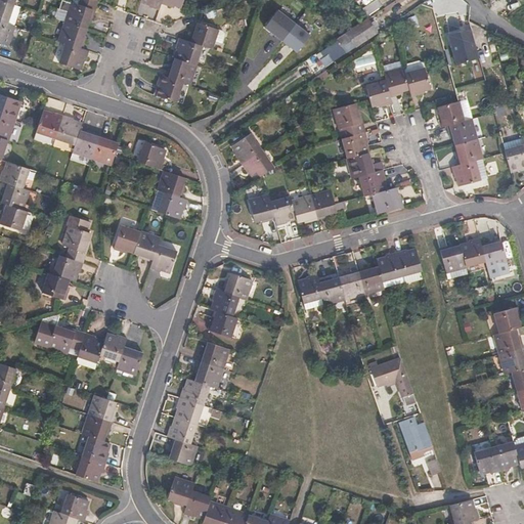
[(0,0),(0,22),(6,25),(12,5),(0,0)]
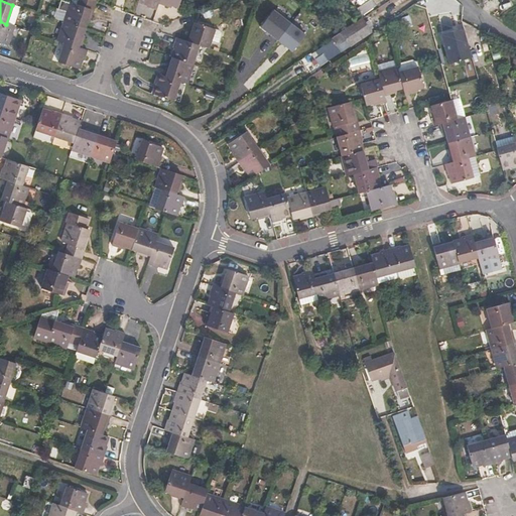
[(79,0),(78,5),(95,11),(98,0),(79,0)]
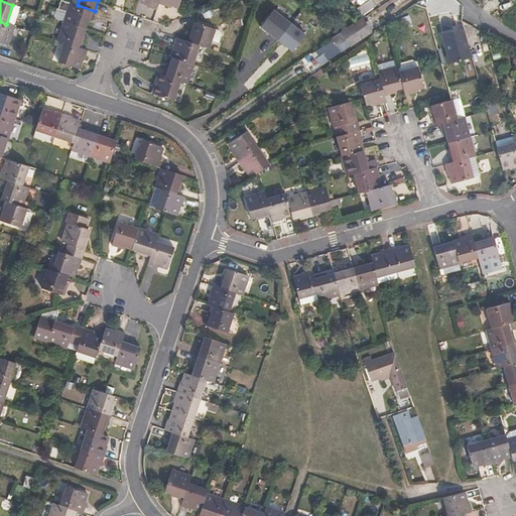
[(62,11),(70,13),(73,3),(66,1),(62,11)]
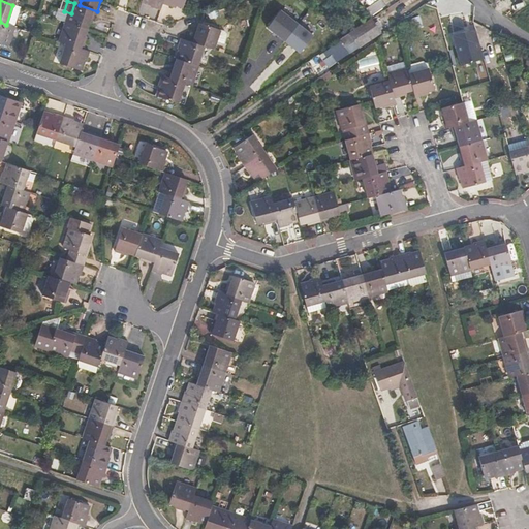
[(94,21),(97,11),(80,5),(74,3),(71,13),(68,24),(89,30),(91,21),(94,21)]
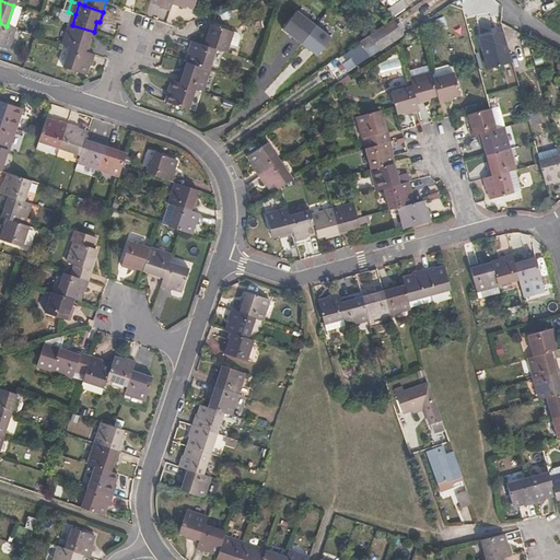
[(22,8),(13,6),(7,26),(13,28),(15,28),(22,8)]
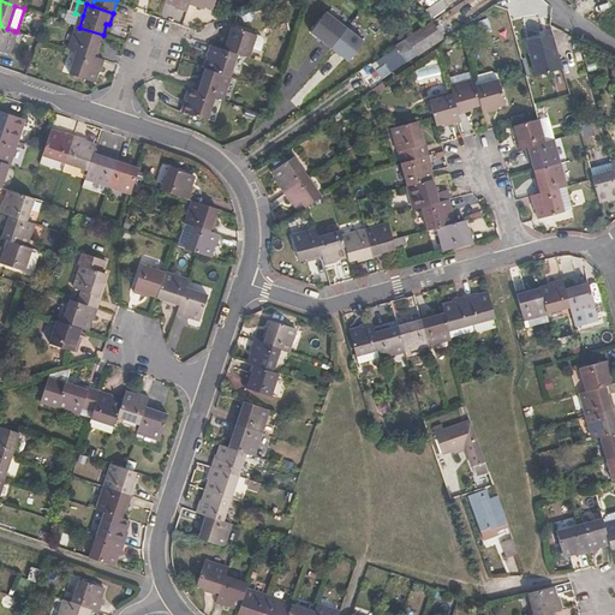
[(364,41),(326,12),(311,33),(348,63),(364,41)]
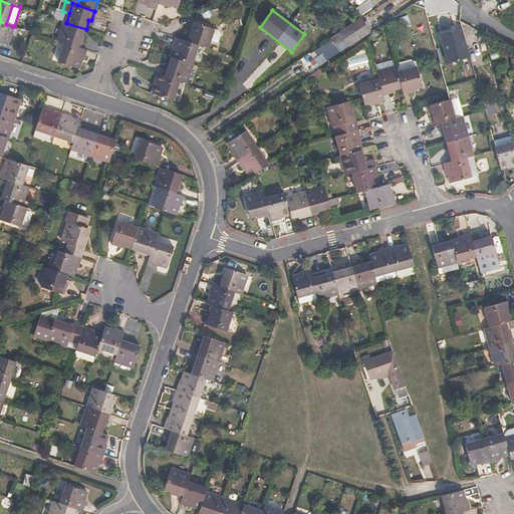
[(380,24),(375,18),(370,22),(374,28),(380,24)]
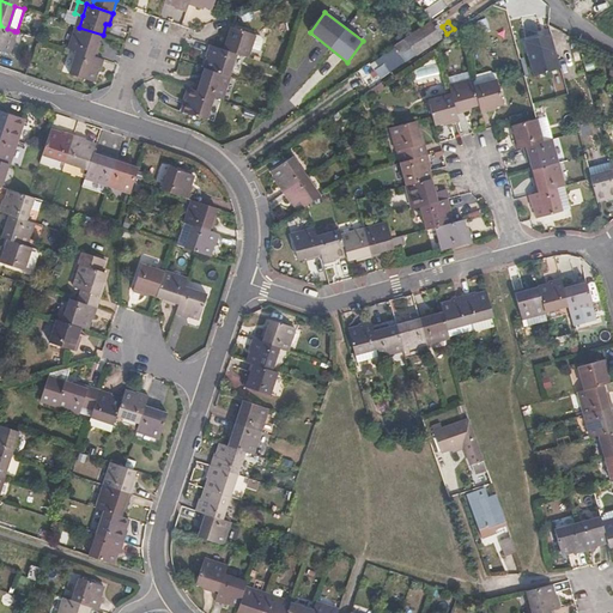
[(441,38),(429,24),(406,41),(417,55),(441,38)]
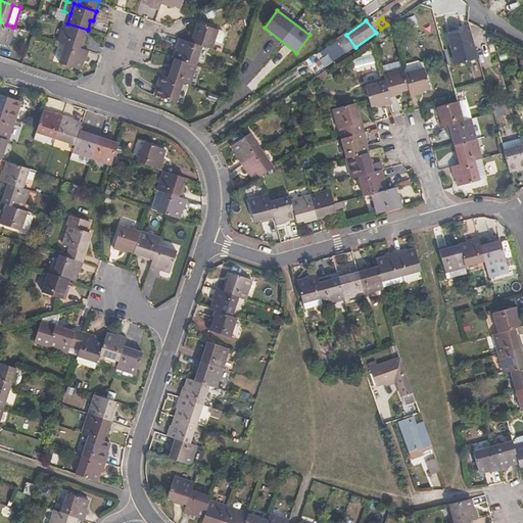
[(6,25),(0,21),(0,43),(6,46),(12,27),(6,25)]
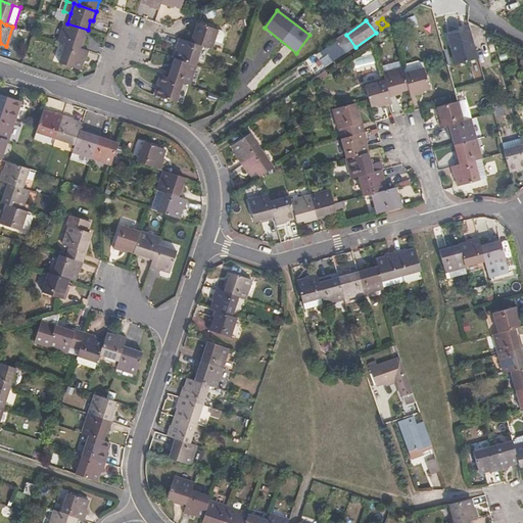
[(84,40),(88,30),(67,24),(61,43),(66,44),(84,50),(87,41),(84,40)]
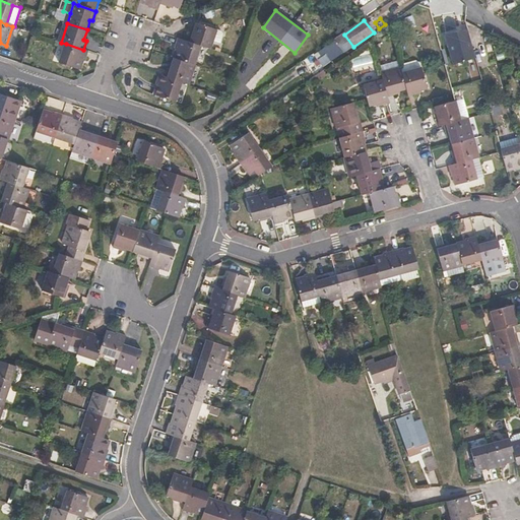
[(191,31),(188,42),(200,45),(210,49),(212,41),(216,30),(197,23),(194,33),(191,31)]
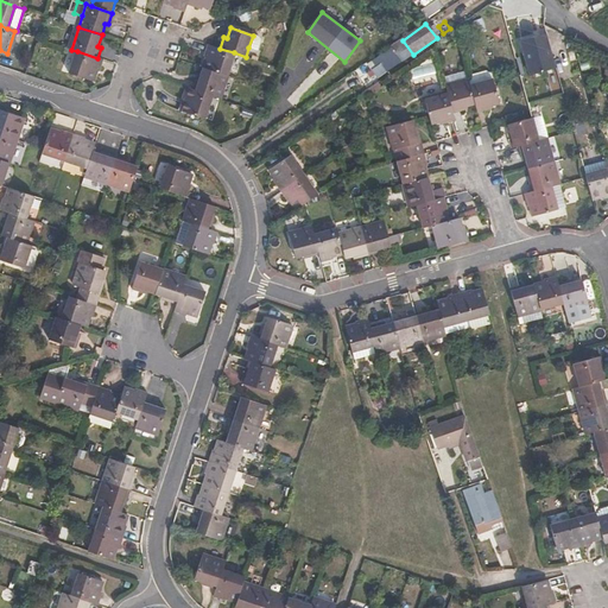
[(253,35),(253,36),(248,48),(257,51),(260,43),(260,40),(259,38),(258,37),(253,35)]
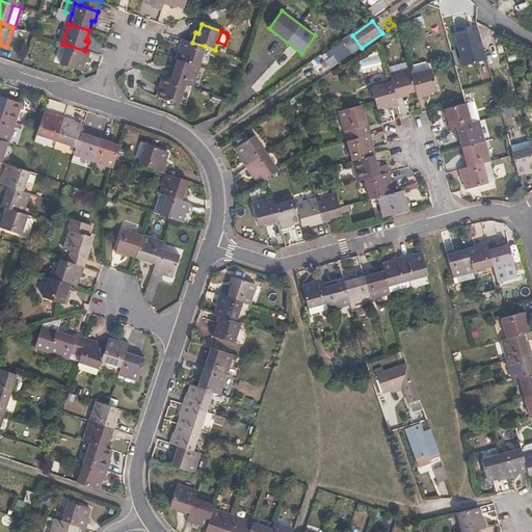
[(487,60),(479,30),(456,36),(464,65),(487,60)]
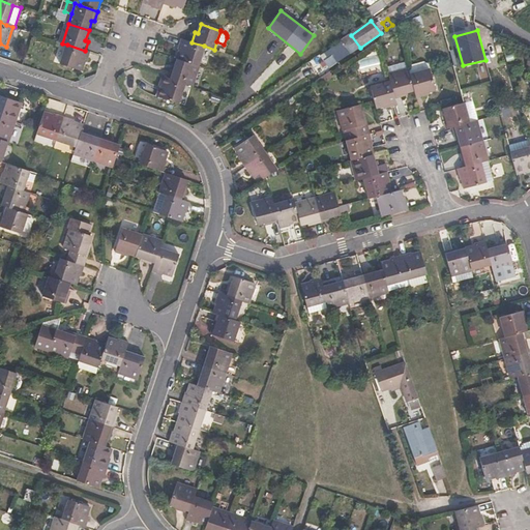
[(182,50),(179,60),(197,65),(204,46),(192,42),(182,39),(179,49),(182,50)]
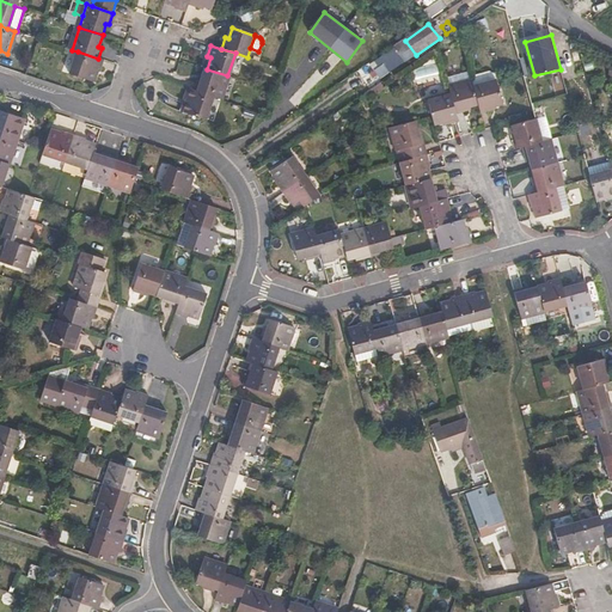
[(78,51),(71,74),(95,83),(98,71),(102,72),(104,61),(98,59),(78,51)]
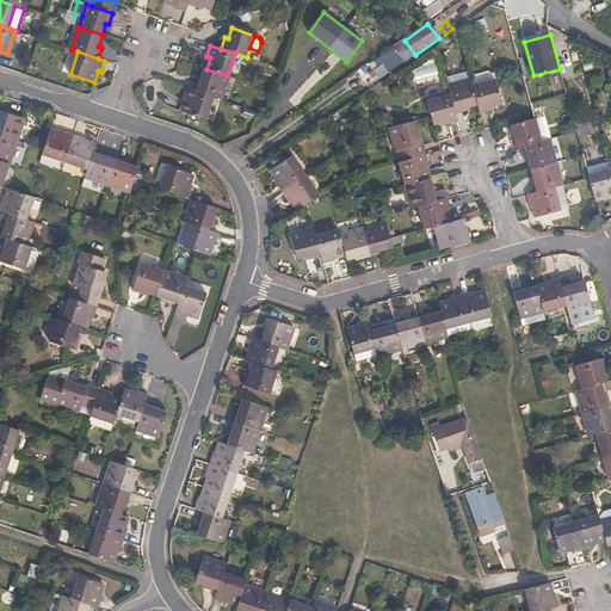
[(213,96),(220,99),(227,75),(207,69),(203,81),(198,80),(195,90),(213,96)]
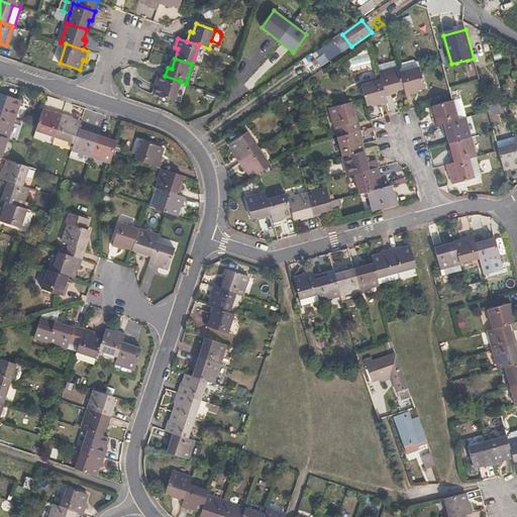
[(402,75),(422,69),(420,63),(418,61),(401,66),(400,68),(400,70),(402,75)]
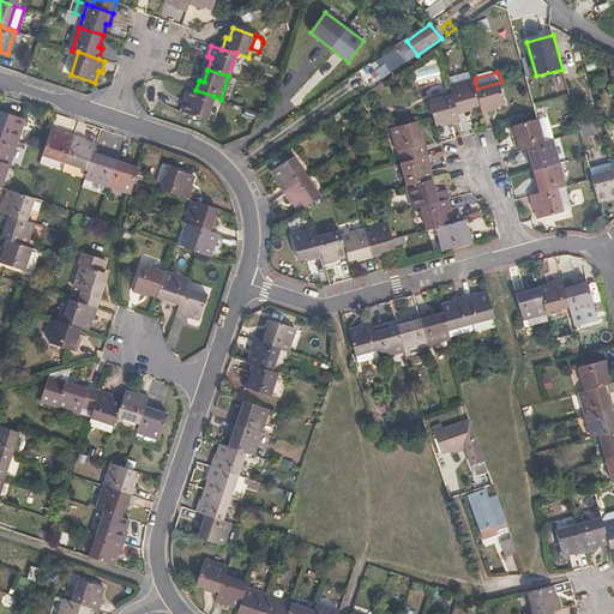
[(451,90),(475,83),(474,76),(450,82),(451,90)]
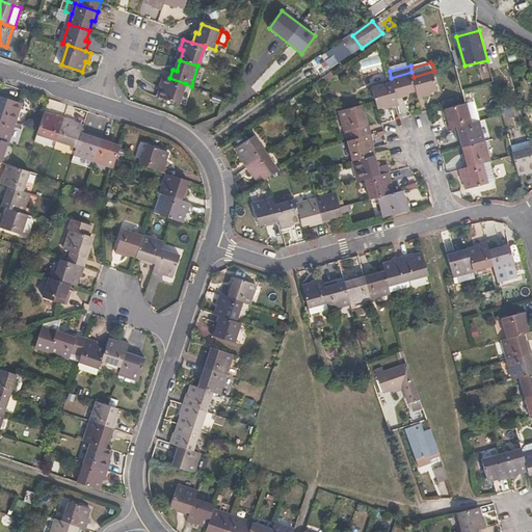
[(434,71),(414,77),(417,91),(419,99),(429,96),(429,95),(439,91),(434,71)]
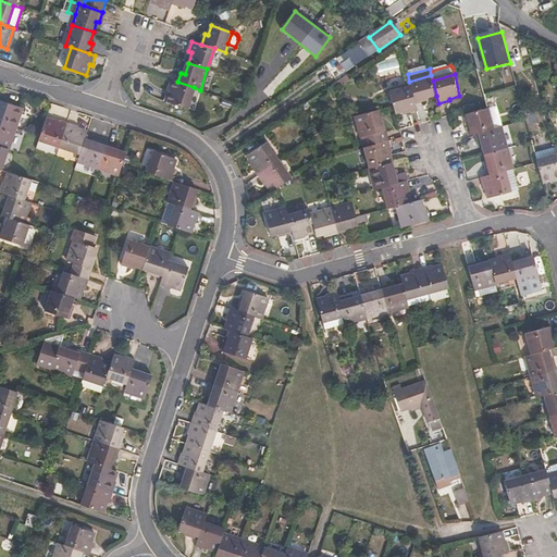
[(433,81),(431,75),(409,82),(411,88),(416,104),(426,102),(426,99),(436,96),(433,81)]
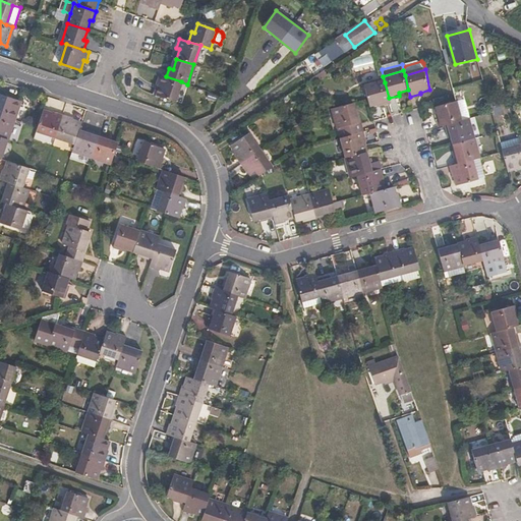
[(156,95),(174,101),(181,81),(166,76),(160,74),(156,84),(159,85),(156,95)]
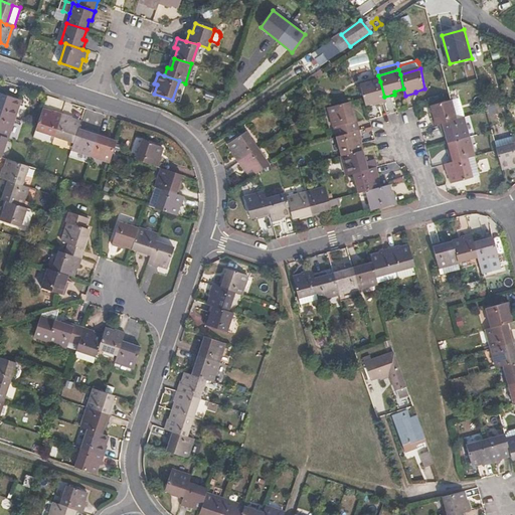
[(384,97),(380,81),(360,87),(363,99),(366,107),(375,105),(376,107),(385,104),(384,97)]
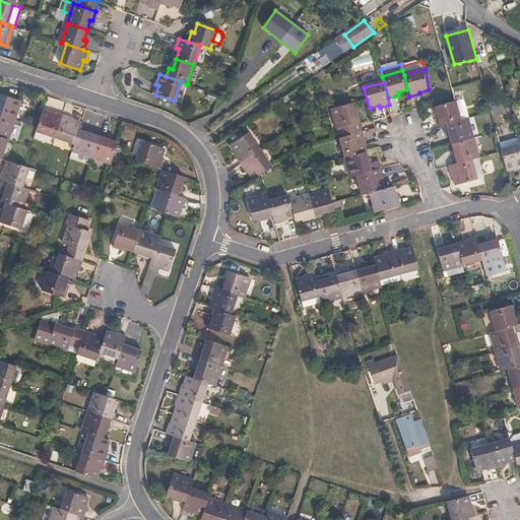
[(0,116),(13,121),(19,102),(0,94),(0,116)]
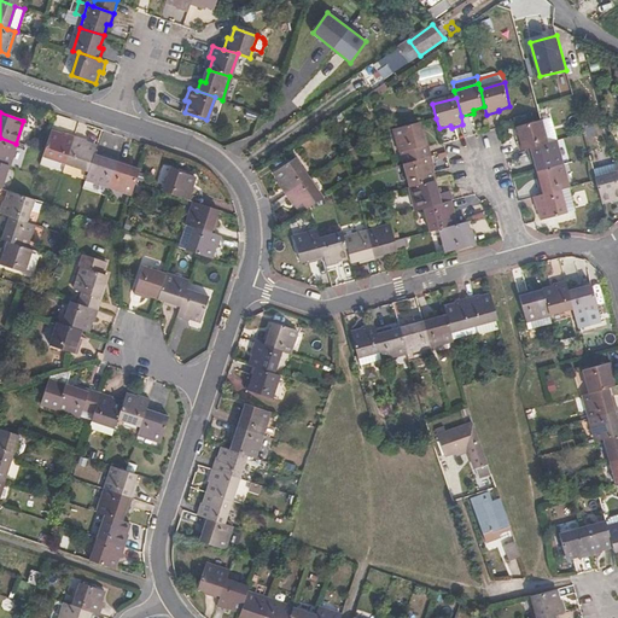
[(551,120),(542,121),(548,144),(557,141),(551,120)]
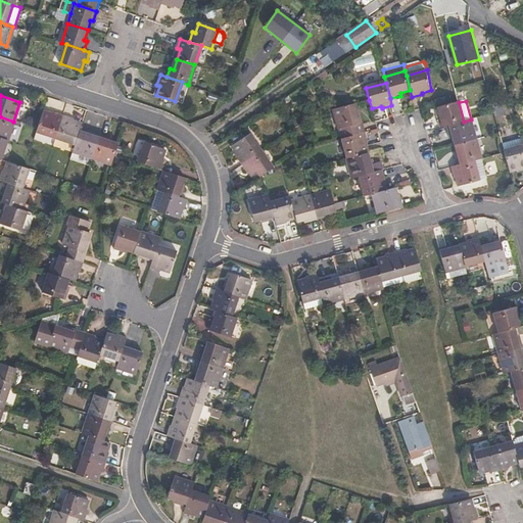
[(464,122),(459,102),(438,108),(441,117),(438,119),(441,128),(447,127),(464,122)]
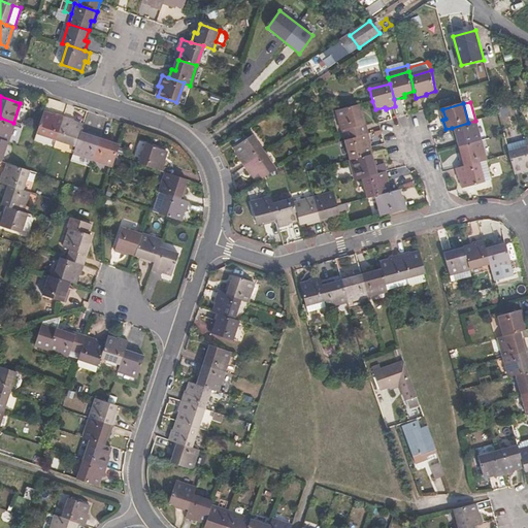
[(358,105),(337,110),(342,130),(349,129),(351,138),(368,134),(363,113),(361,114),(358,105)]
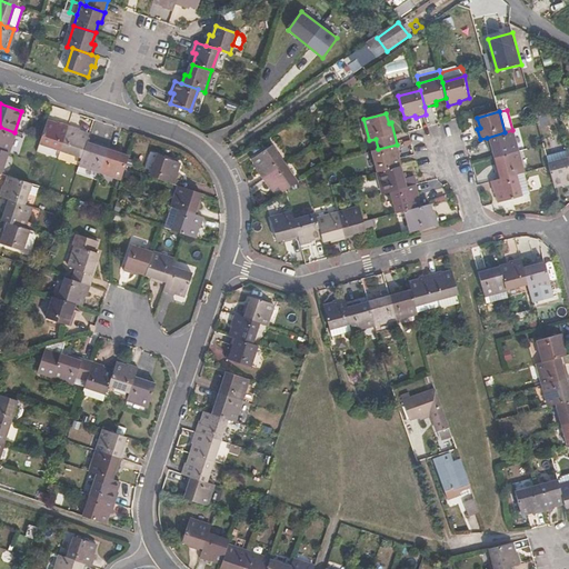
[(60,150),(68,126),(58,121),(56,125),(47,121),(39,142),(60,150)]
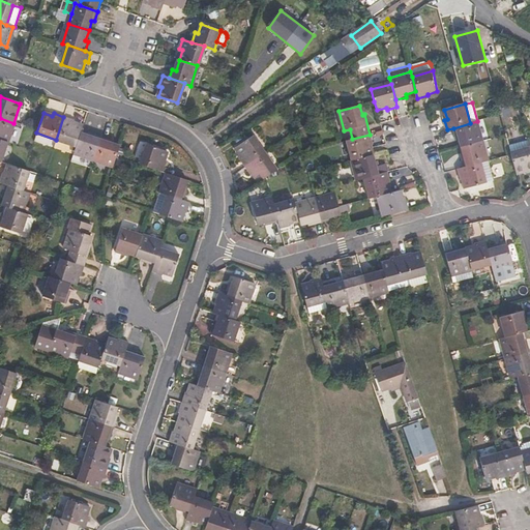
[(76,146),(81,134),(83,126),(74,123),(74,121),(63,117),(56,140),(76,146)]
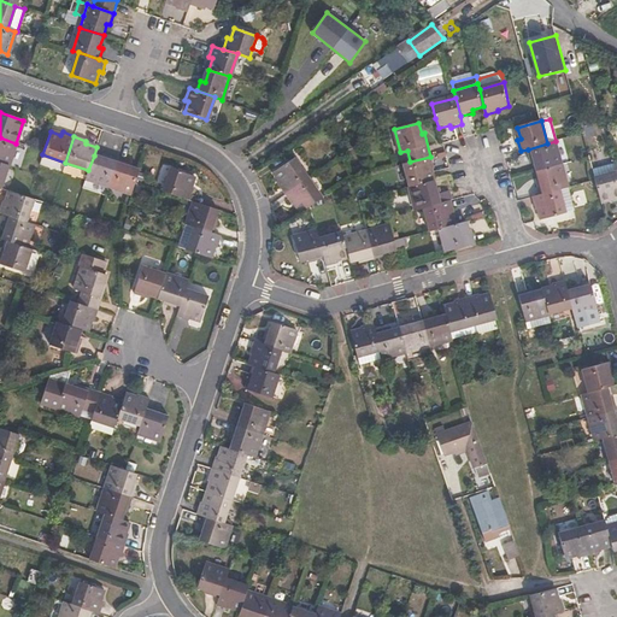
[(0,163),(9,166),(16,144),(0,137),(0,163)]
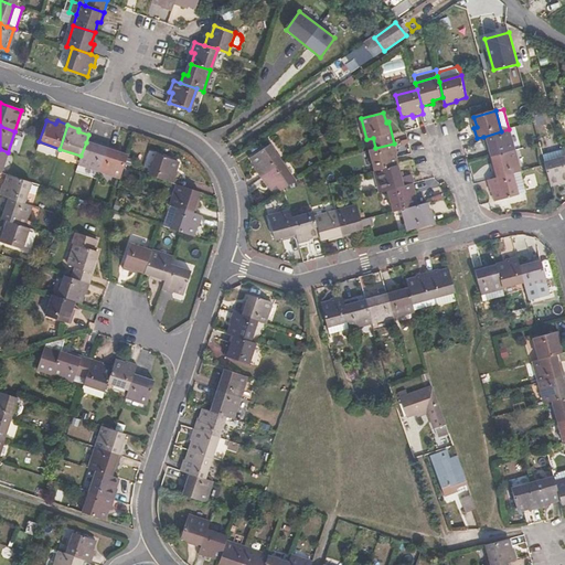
[(513,151),(508,130),(501,131),(483,137),(487,147),(489,146),(492,157),(513,151)]
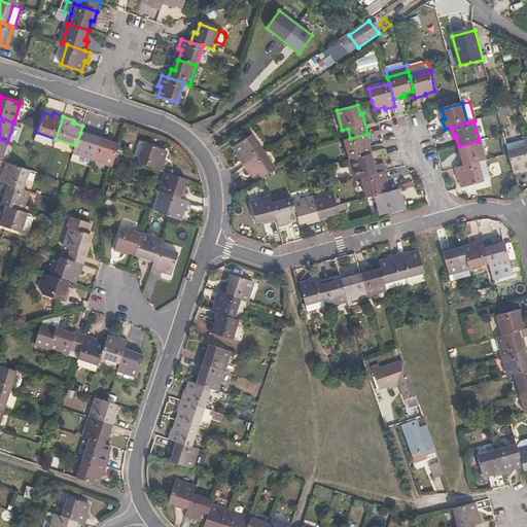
[(248,151),(253,160),(273,146),(261,130),(245,141),(250,149),(248,151)]
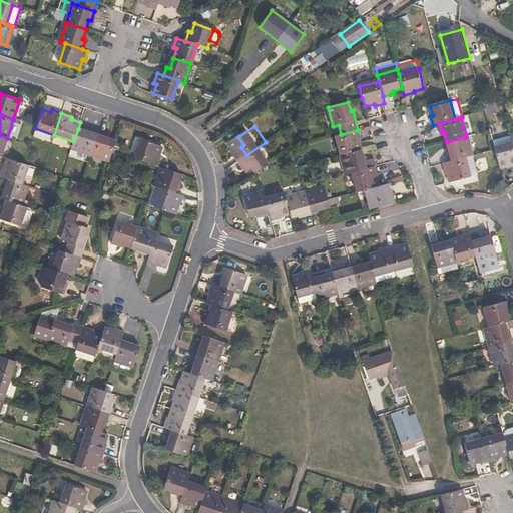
[(71,148),(90,154),(98,131),(88,128),(86,132),(78,129),(73,141),(71,148)]
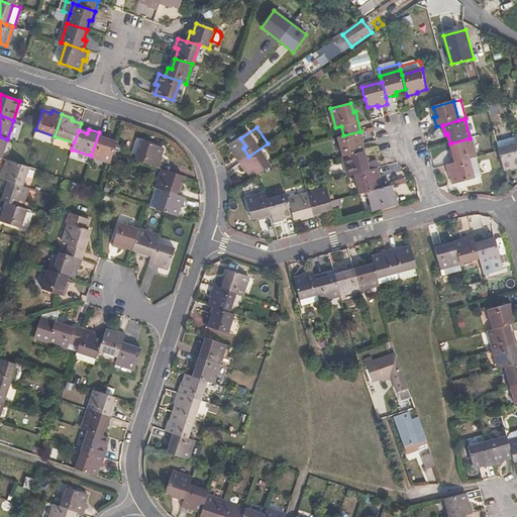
[(360,131),(343,135),(338,137),(343,157),(364,151),(360,141),(364,140),(360,131)]
